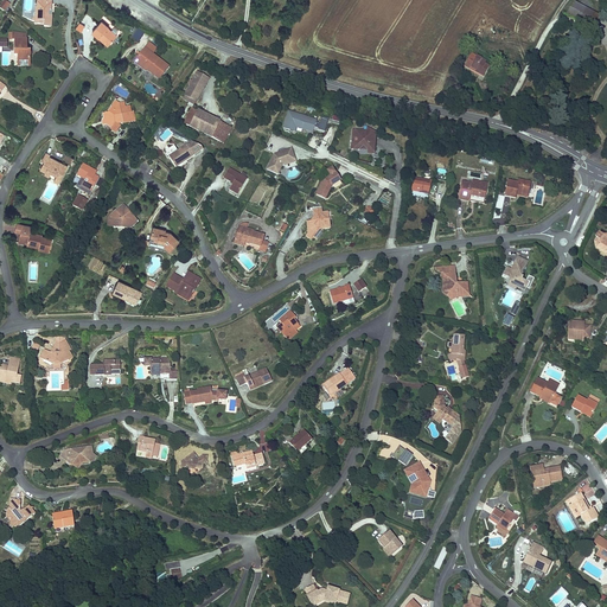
[(7,8),(10,4),(5,0),(0,7),(0,8),(5,12),(6,11),(7,8)]
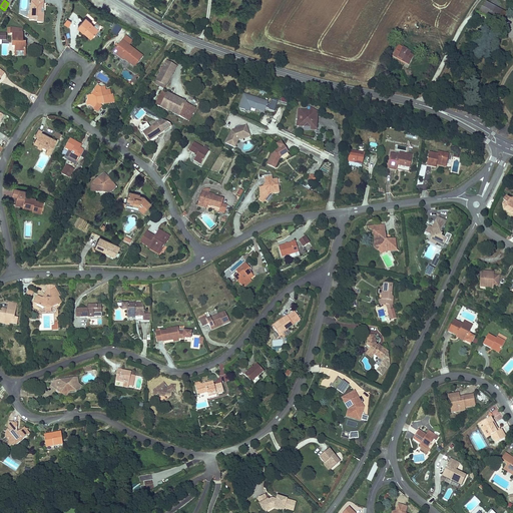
[(44,18),(44,13),(41,13),(42,9),(43,9),(43,0),(31,0),(31,6),(33,6),(32,11),(30,10),(30,15),(28,15),(27,18),(29,18),(29,20),(37,21),(37,23),(42,23),(42,18),(44,18)]
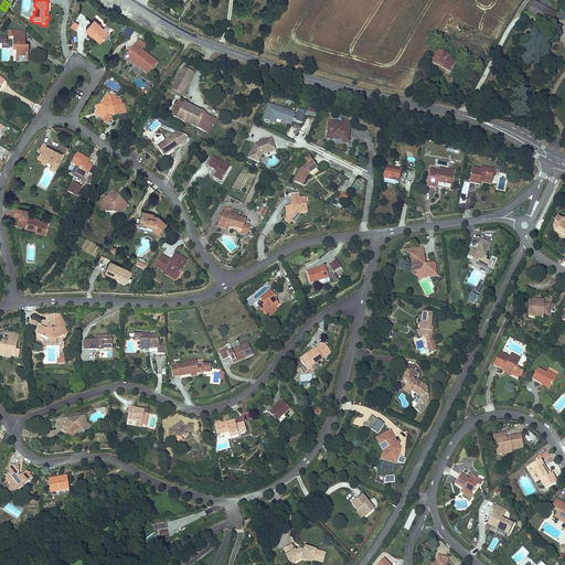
[(560,16),(533,1),(525,13),(552,28),(554,25),(556,20),(560,16)]
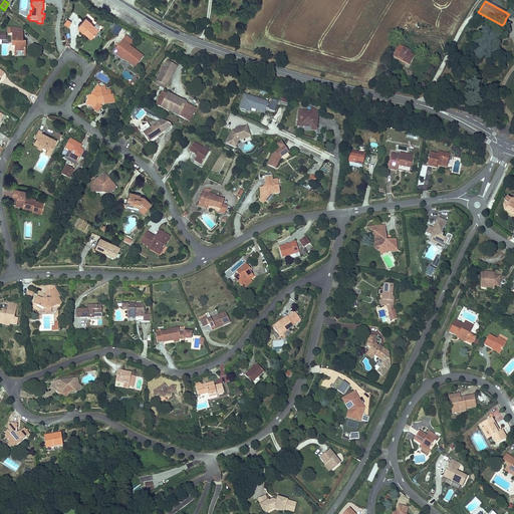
[(99,30),(91,24),(92,23),(86,18),(78,27),(84,32),(85,31),(92,37),(99,30)]
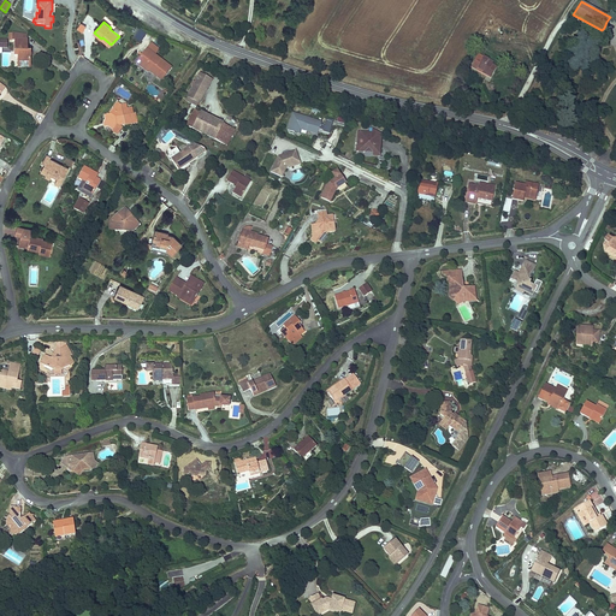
[(142,42),(146,31),(137,29),(134,40),(142,42)]
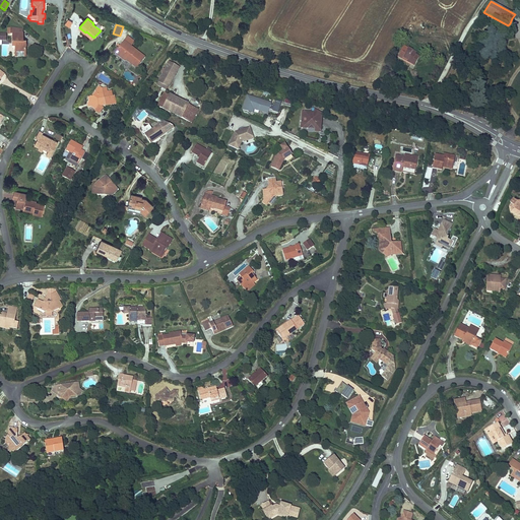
[(23,43),(23,35),(23,29),(10,27),(10,34),(10,35),(13,35),(13,43),(15,43),(15,47),(15,54),(25,54),(25,43),(23,43)]
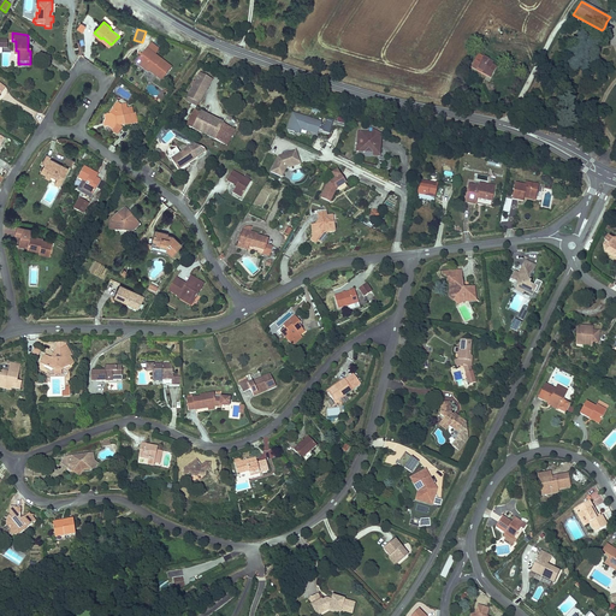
[(172,66),(155,54),(160,48),(152,42),(143,54),(146,55),(144,57),(142,55),(137,63),(148,71),(149,70),(150,67),(164,77),(172,66)]
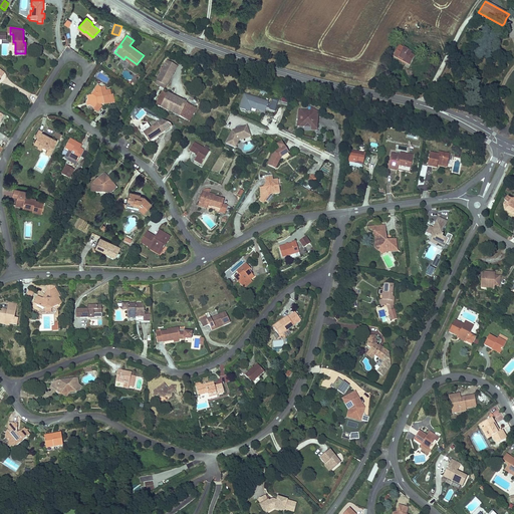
[(417,53),(399,44),(393,57),(411,65),(417,53)]
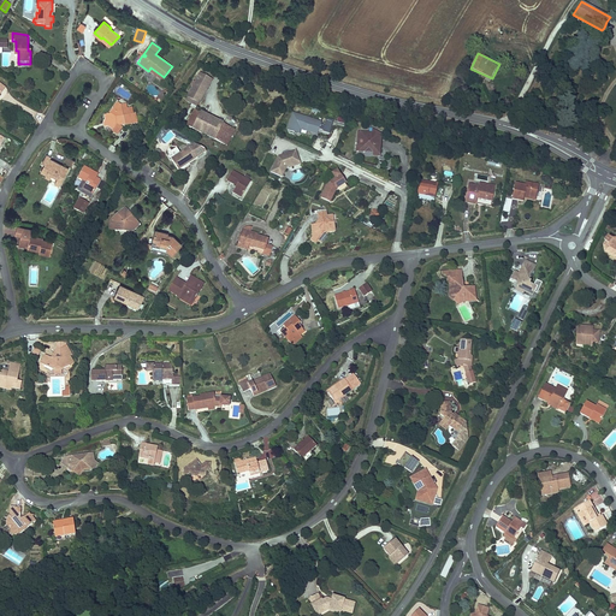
[(164,77),(150,67),(149,70),(161,80),(164,77)]
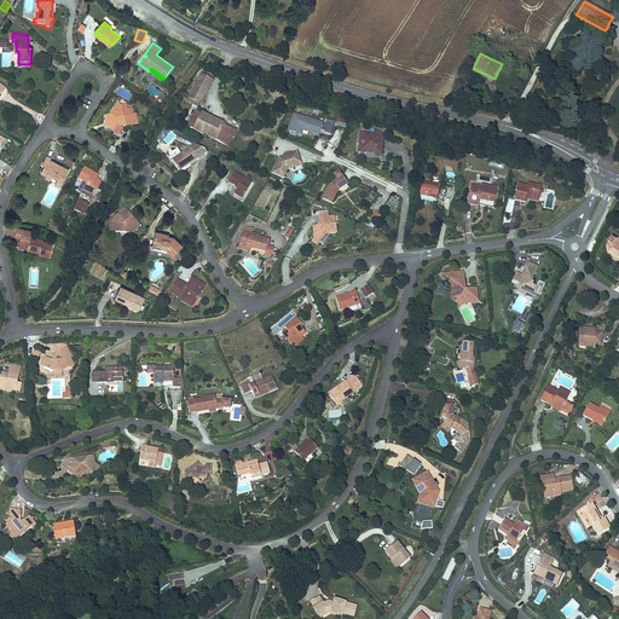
[(202,99),(213,80),(201,74),(196,82),(195,81),(192,86),(194,87),(191,93),(202,99)]
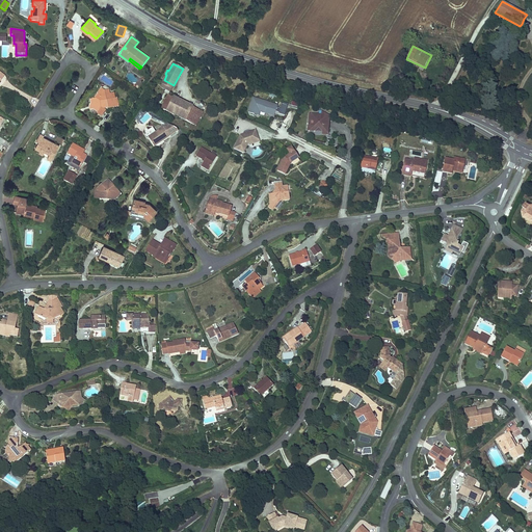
[(174,85),(164,80),(162,83),(171,88),(174,85)]
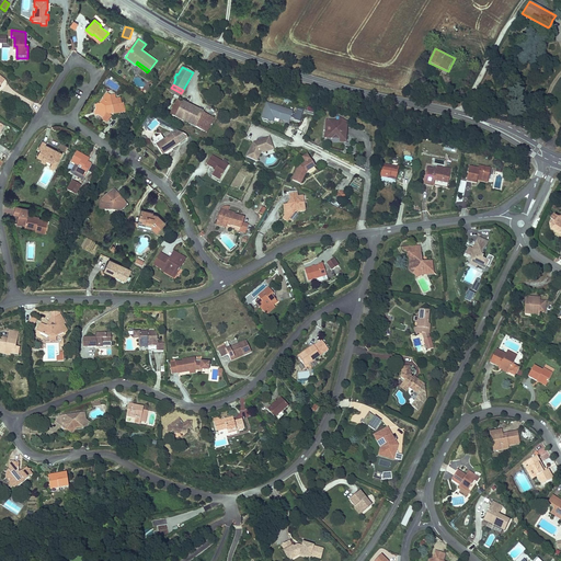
[(125,112),(124,104),(122,104),(117,105),(115,100),(115,99),(115,95),(110,95),(106,93),(102,100),(103,101),(101,104),(95,105),(96,112),(103,116),(103,118),(102,118),(107,122),(111,116),(109,114),(125,112)]
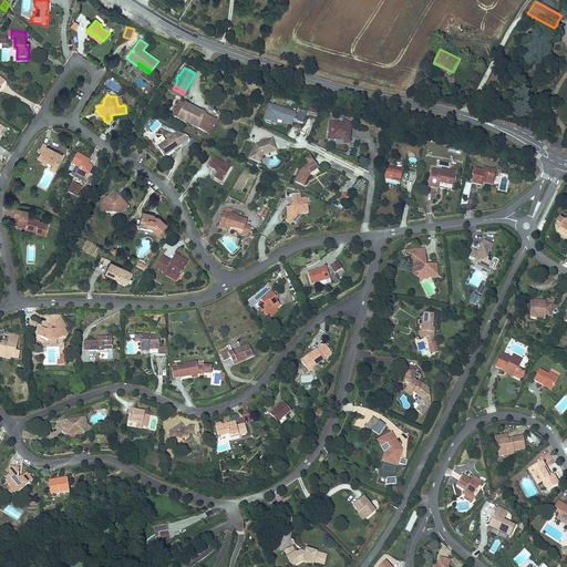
[(177,119),(185,103),(179,101),(172,115),(177,119)]
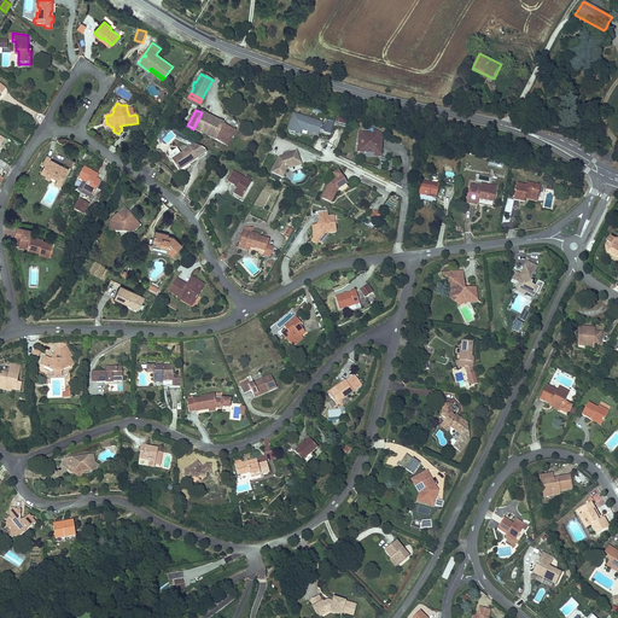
[(216,140),(225,124),(202,112),(193,129),(216,140)]
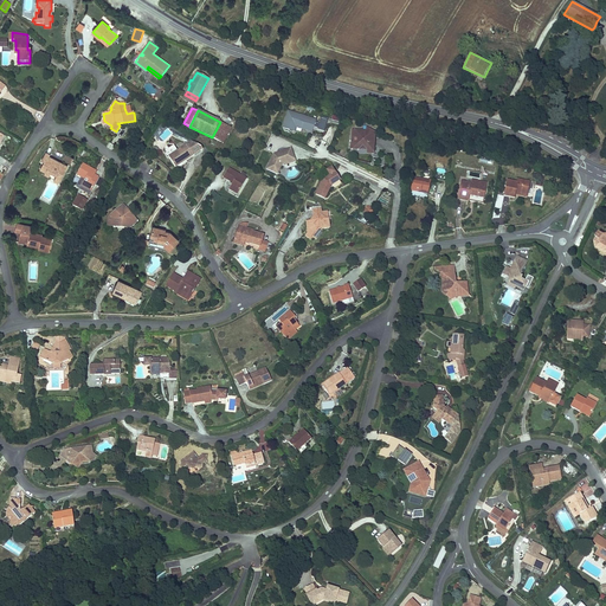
[(317,121),(289,110),(283,128),(295,133),(297,128),(313,133),(315,128),(318,129),(317,130),(324,134),(329,121),(322,118),(320,124),(316,123),(317,121)]
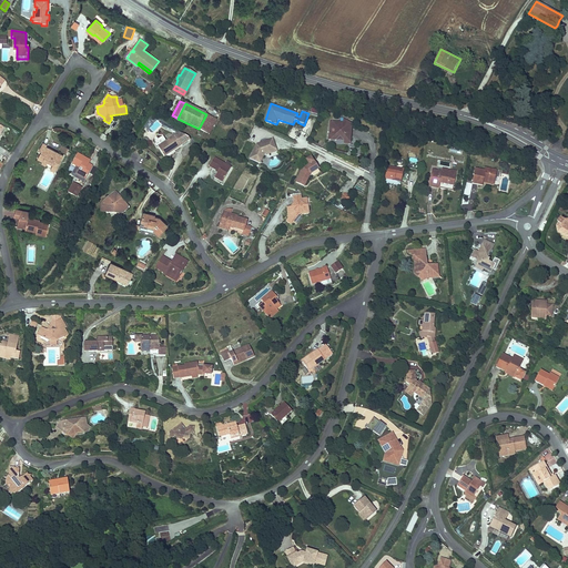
[(208,133),(215,119),(206,114),(199,129),(208,133)]
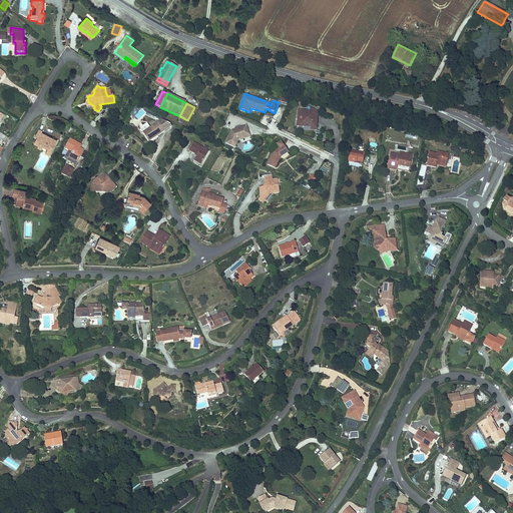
[(188,121),(195,108),(194,107),(187,120),(188,121)]
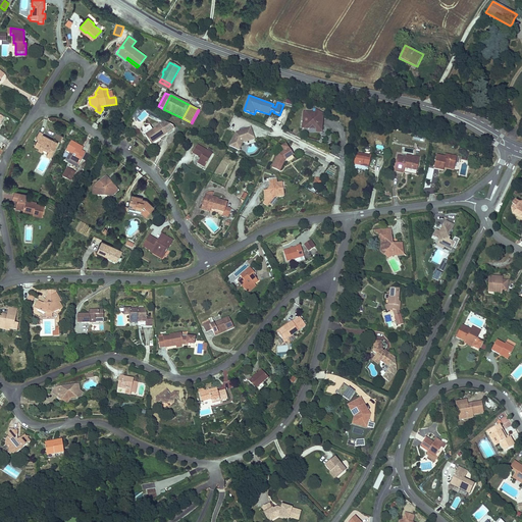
[(137,119),(140,122),(148,115),(144,111),(137,119)]
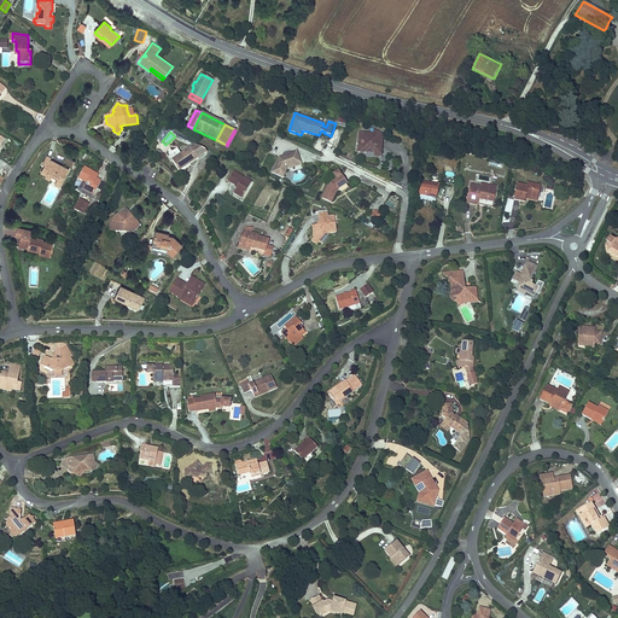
[(377,145),(378,139),(382,139),(382,134),(373,134),(360,133),(357,151),(366,152),(374,152),(382,153),(382,146),(377,145)]
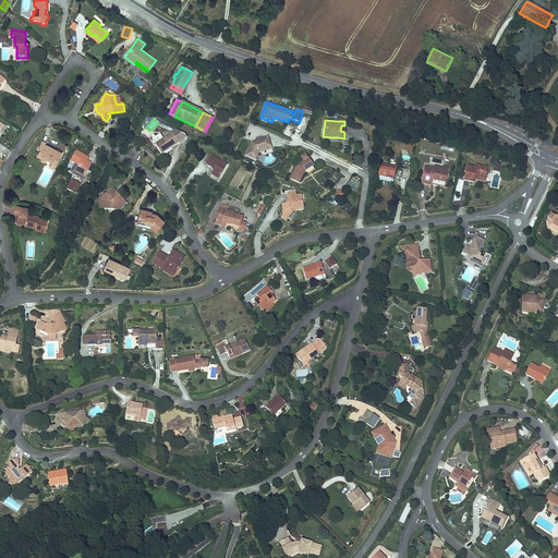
[(171,134),(179,145),(189,138),(187,136),(177,131),(171,134)]
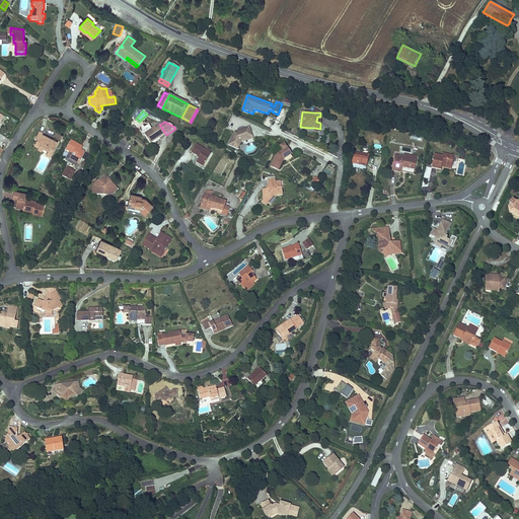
[(166,135),(159,125),(152,130),(149,125),(141,132),(144,136),(145,135),(151,143),(157,139),(158,140),(166,135)]
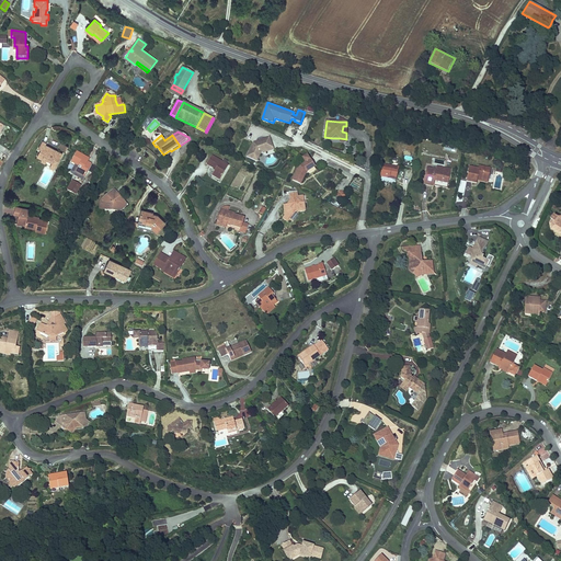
[(256,145),(253,142),(247,157),(256,161),(261,152),(273,148),(270,138),(258,141),(258,144),(256,145)]
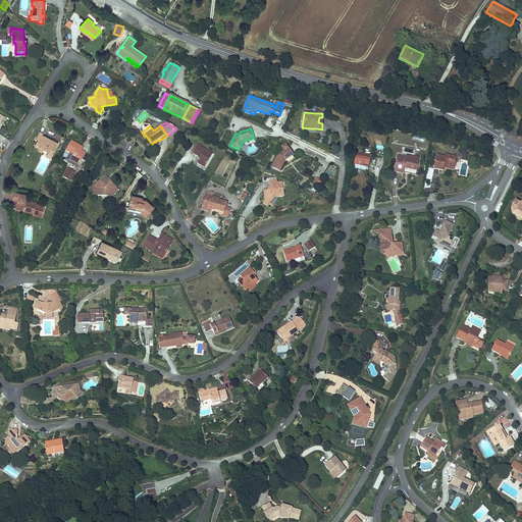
[(58,144),(43,135),(44,134),(40,132),(36,138),(38,139),(40,140),(38,143),(37,142),(35,146),(40,148),(41,146),(44,148),(49,151),(46,156),(50,158),(58,144)]
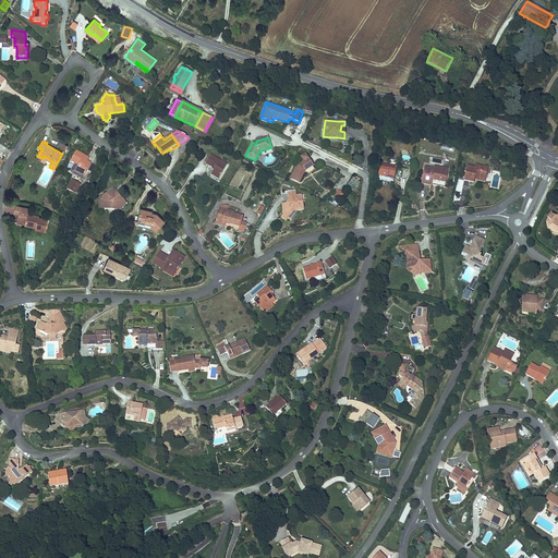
[(68,146),(61,142),(58,146),(65,150),(68,146)]
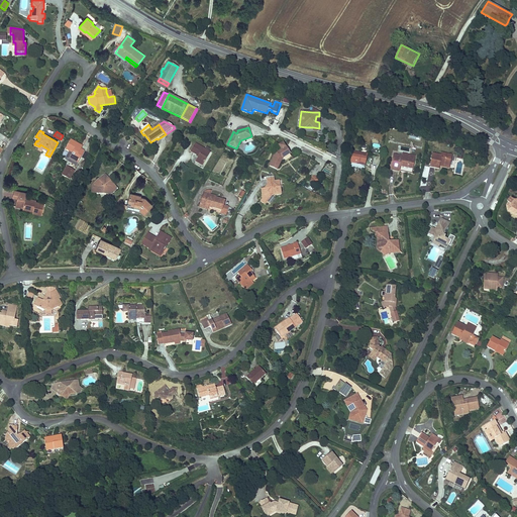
[(78,163),(85,151),(81,149),(78,147),(80,144),(71,139),(66,148),(70,150),(73,152),(70,159),(78,163)]
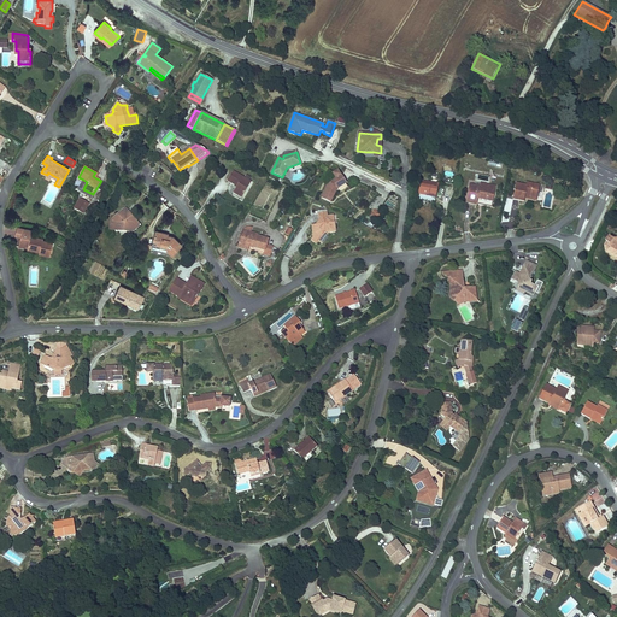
[(242,195),(251,182),(248,181),(245,178),(233,171),(228,181),(235,186),(238,186),(234,191),(242,195)]
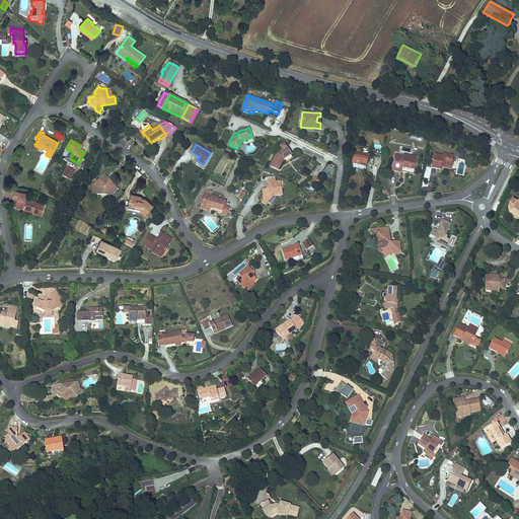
[(284,158),(291,154),(287,147),(286,147),(284,144),(280,146),(282,150),(277,153),(271,166),(278,170),(283,160),(282,159),(283,157),(284,158)]
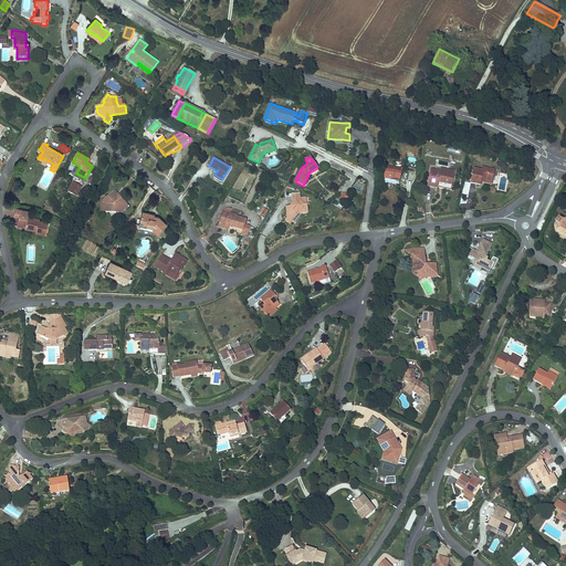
[(85,178),(76,174),(80,167),(76,165),(71,175),(83,181),(85,178)]
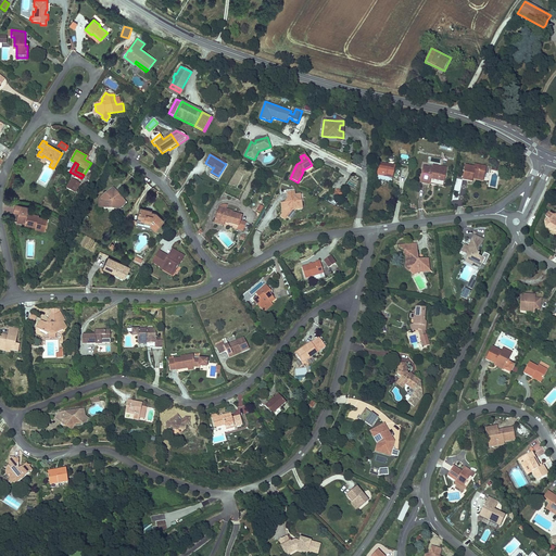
[(93,173),(97,165),(91,163),(88,169),(93,173)]
